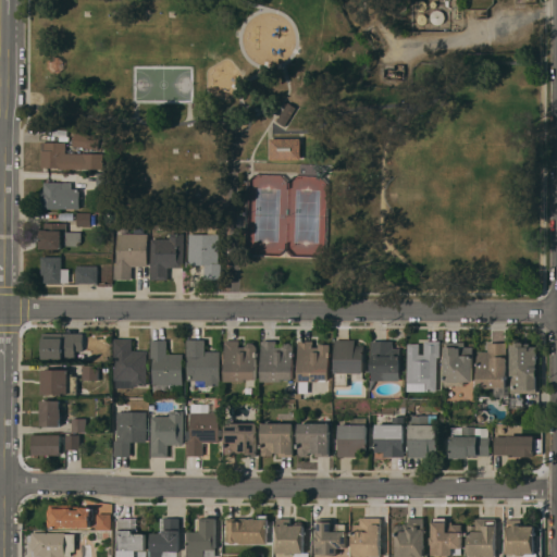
[(291,100),(298,106),(286,125),(277,120),(291,100)]
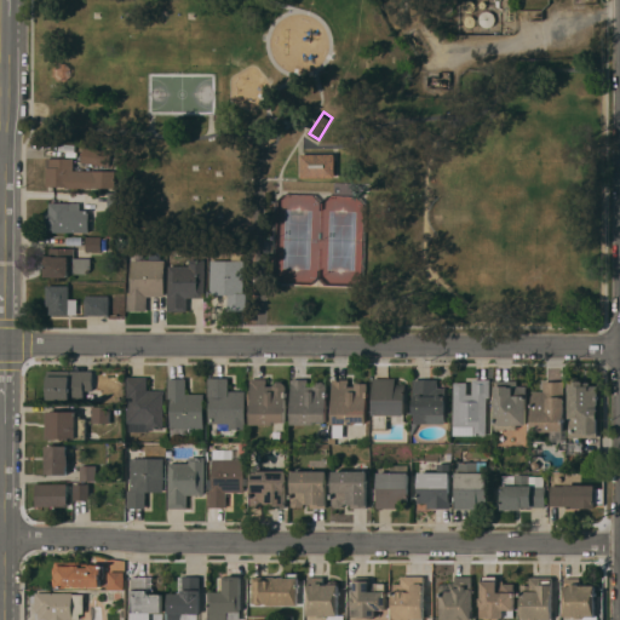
[(110,150),(109,166),(81,162),(82,147),(110,150)]
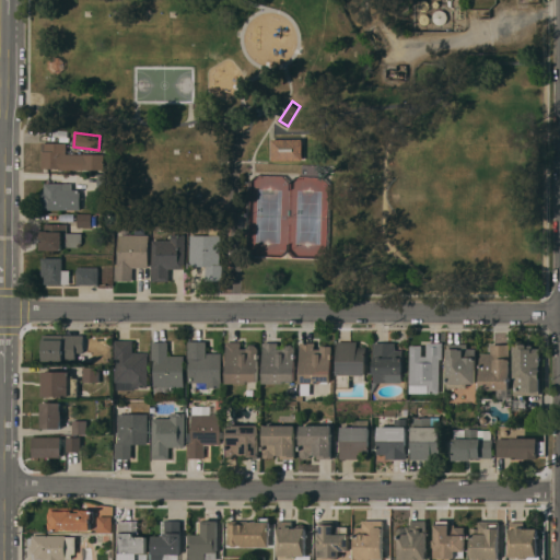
[(304,137),(304,160),(271,160),(271,138),(304,137)]
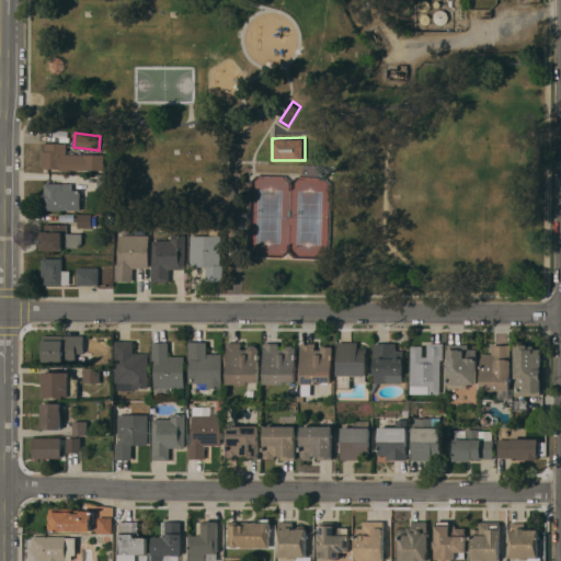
[(60,169),(60,168),(42,168),(43,142),(67,142),(67,153),(104,153),(104,169),(60,169)]
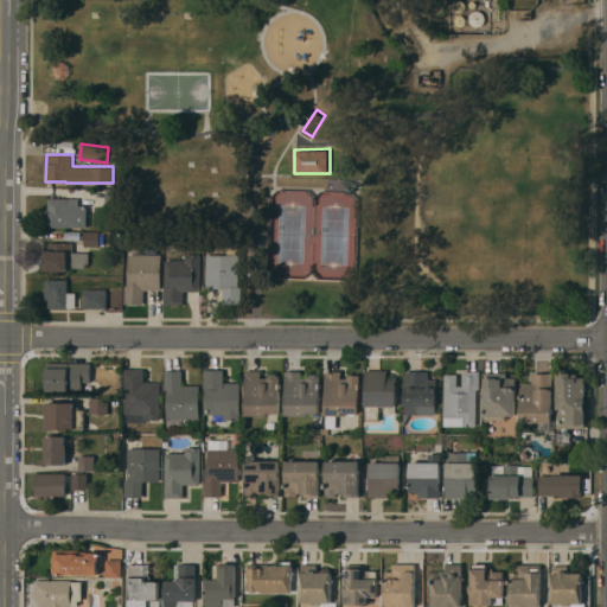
[(107,187),(123,187),(122,206),(107,206),(107,187)]
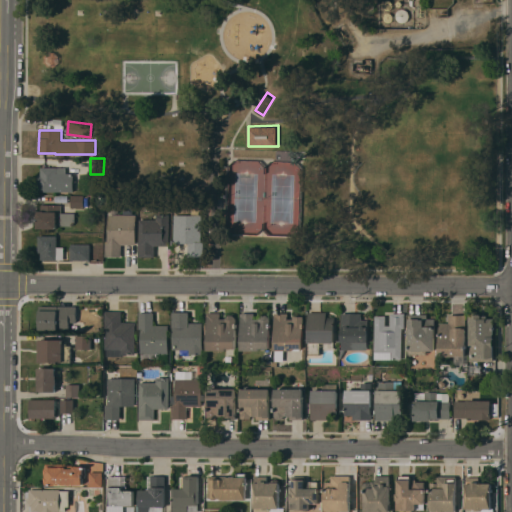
[(38,191),(38,174),(41,174),(41,167),(57,167),(59,167),(59,172),(73,172),(73,191),(38,191)]
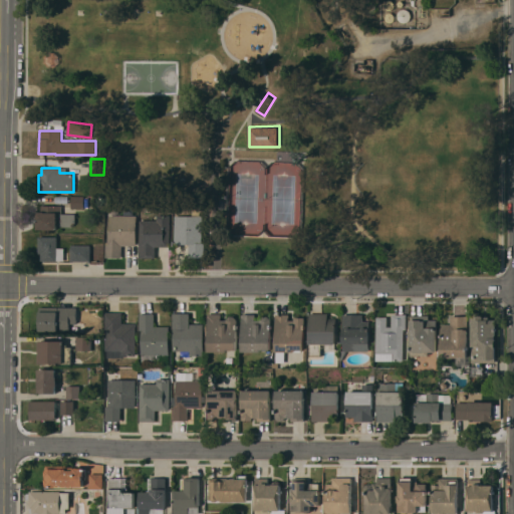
[(71,208),(71,196),(83,196),(83,208),(71,208)]
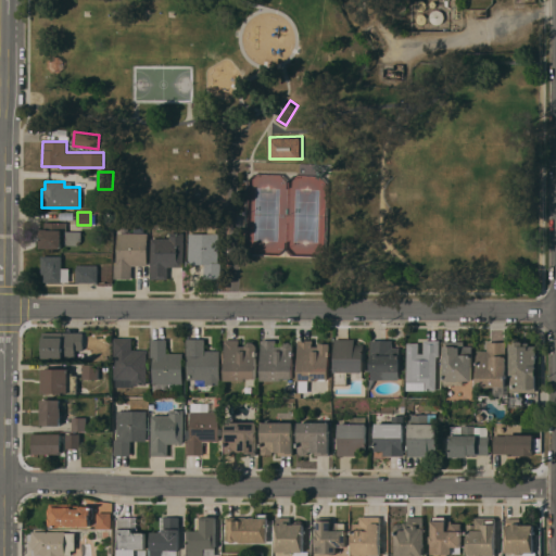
[(40,248),(40,229),(42,229),(43,228),(45,228),(45,222),(67,222),(67,230),(81,230),(80,241),(78,244),(64,244),(64,230),(62,230),(62,248),(40,248)]
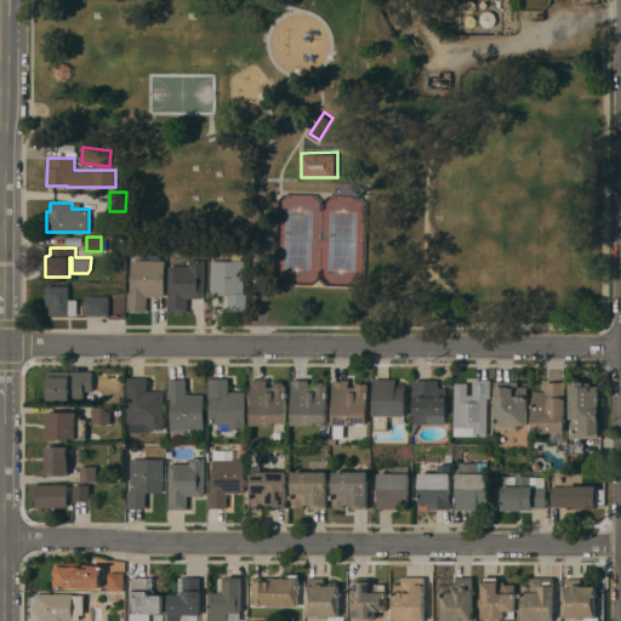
[(210,261),(232,261),(232,250),(243,250),(243,261),(244,261),(244,292),(246,292),(246,311),(228,311),(228,295),(211,295),(210,261)]
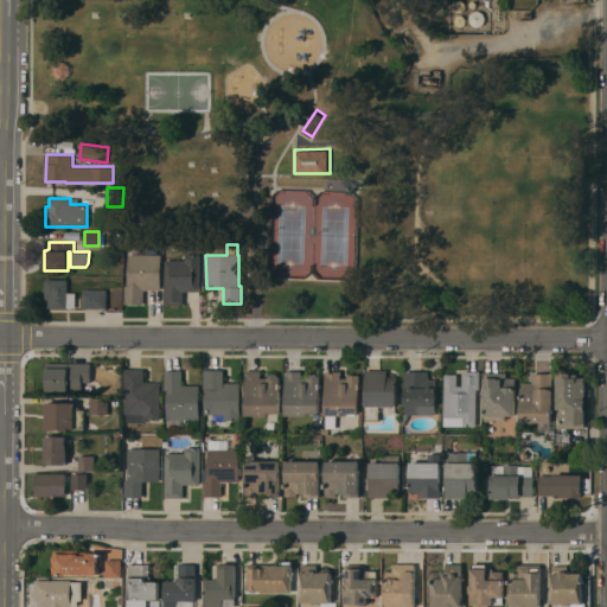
[(128,254),(161,254),(160,289),(144,289),(144,304),(125,304),(125,286),(128,286),(128,254)]
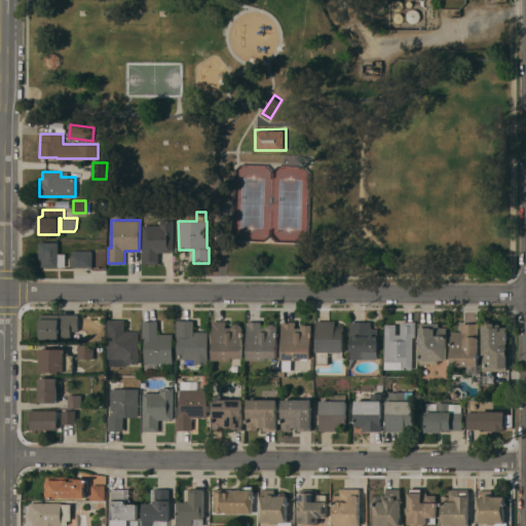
[(143,225),(160,225),(160,220),(174,220),(174,252),(159,252),(159,263),(143,263),(143,225)]
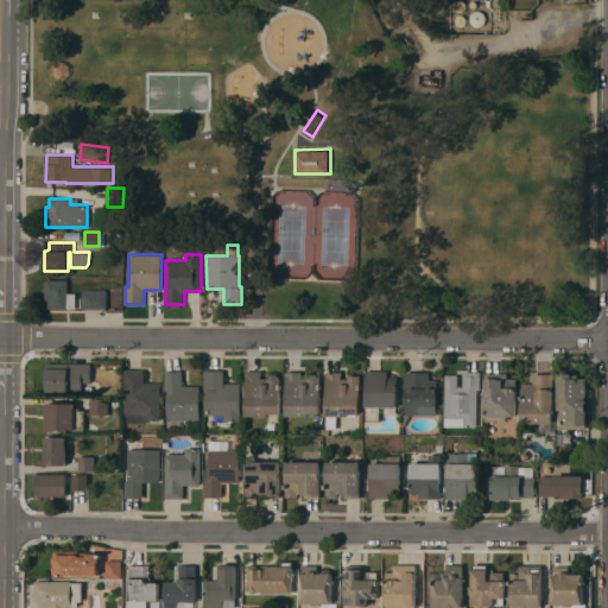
[(45,279),(68,279),(68,292),(76,292),(76,308),(75,308),(75,309),(73,309),(73,308),(68,308),(51,308),(49,308),(49,299),(45,299),(45,279)]
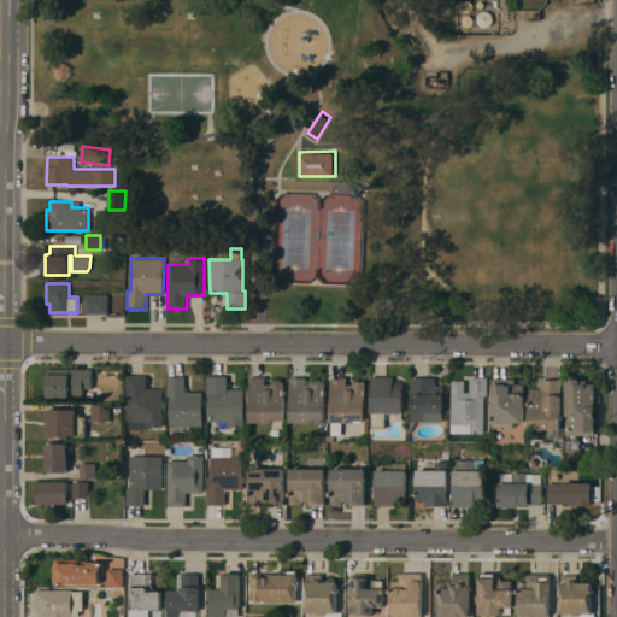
[(84,313),(84,297),(86,293),(107,293),(107,297),(109,297),(109,313),(84,313)]
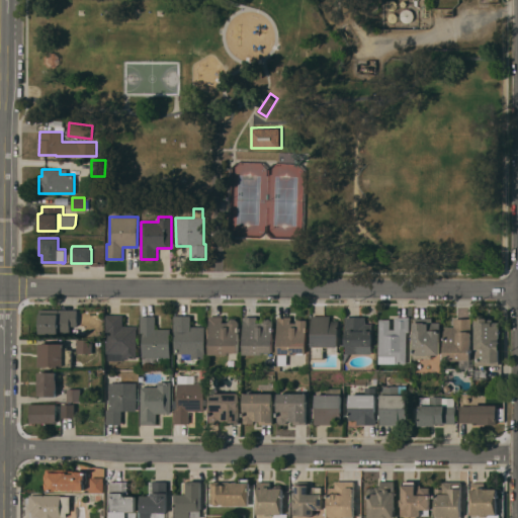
[(77,309),(77,325),(70,325),(70,332),(59,332),(59,334),(39,334),(39,309),(77,309)]
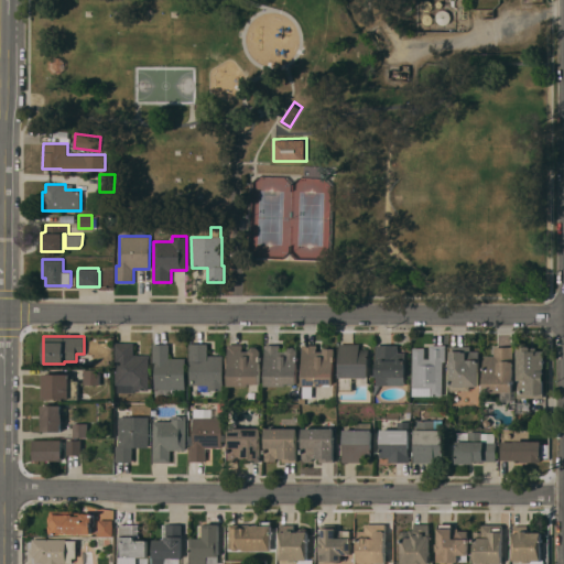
[(116,342),(133,342),(133,354),(150,354),(150,358),(149,358),(149,390),(136,390),(136,392),(117,392),(117,384),(116,384),(116,342)]
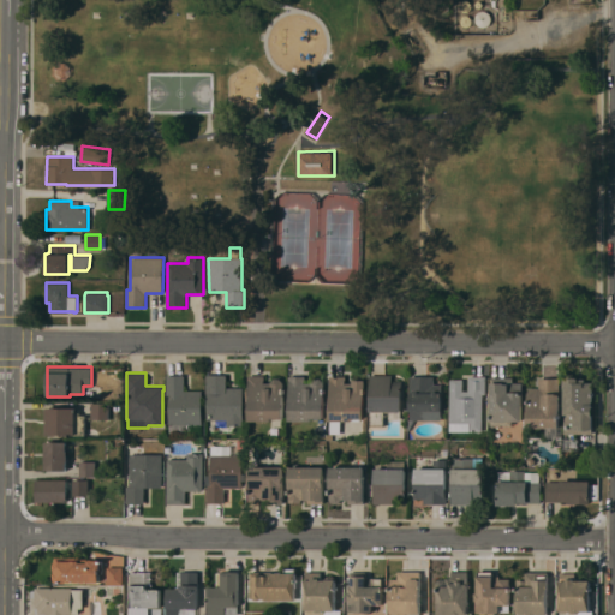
[(207,374),(226,374),(227,387),(243,387),(244,425),(227,425),(227,419),(207,419),(207,374)]
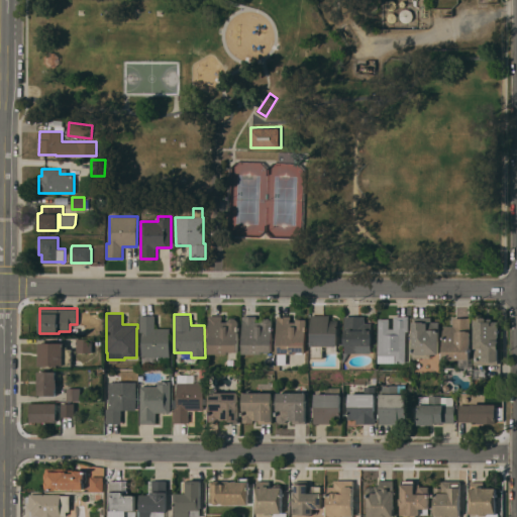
[(142,331),(140,331),(140,315),(154,315),(154,328),(170,328),(171,356),(159,356),(159,364),(142,365),(142,331)]
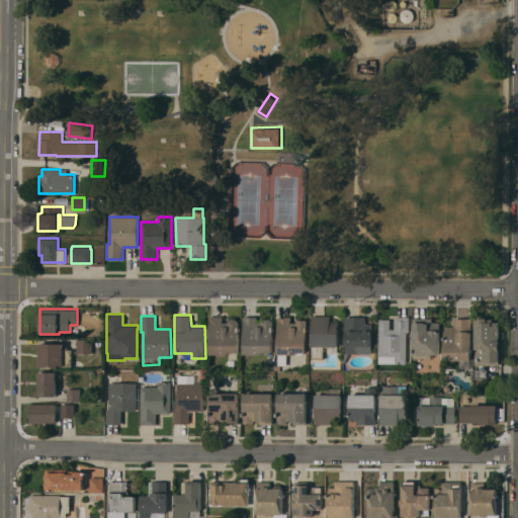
[(239,352),(229,352),(229,354),(209,353),(209,319),(209,316),(223,316),(223,322),(229,322),(232,319),(236,319),(239,322),(239,352)]
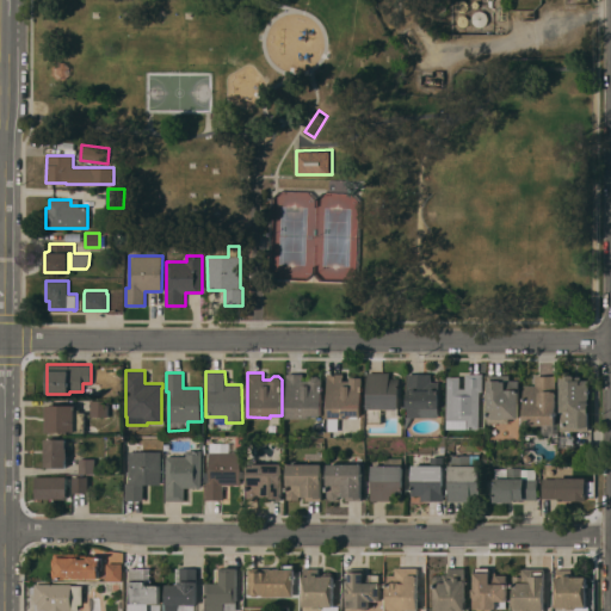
[(322,415),(310,415),(310,418),(288,418),(288,372),(303,374),(303,380),(310,380),(314,376),(319,376),(322,380),(322,415)]
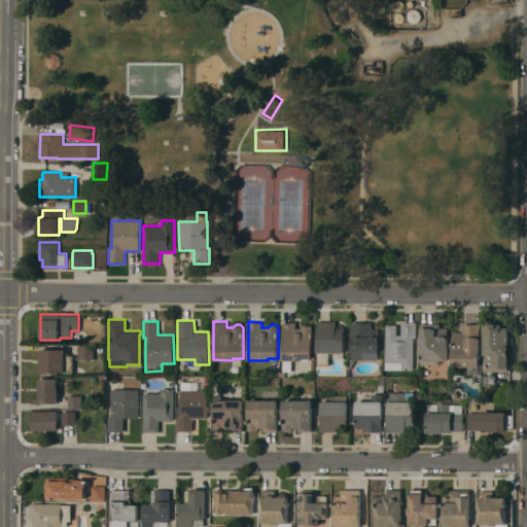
[(317,321),(337,321),(337,326),(345,326),(345,352),(330,352),(330,364),(318,364),(317,321)]
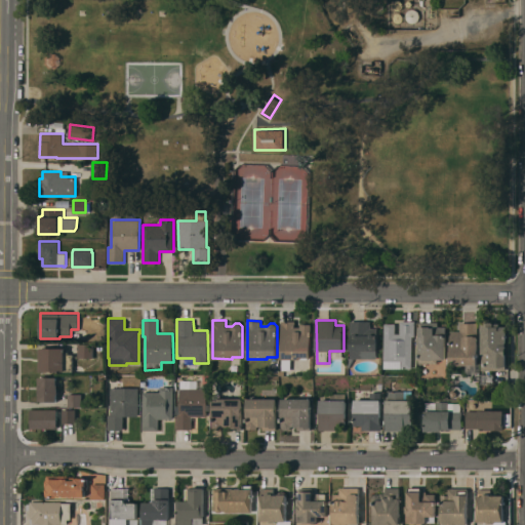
[(385,323),(396,323),(396,333),(400,333),(400,320),(416,320),(416,336),(413,336),(413,368),(402,368),(402,361),(385,361),(385,323)]
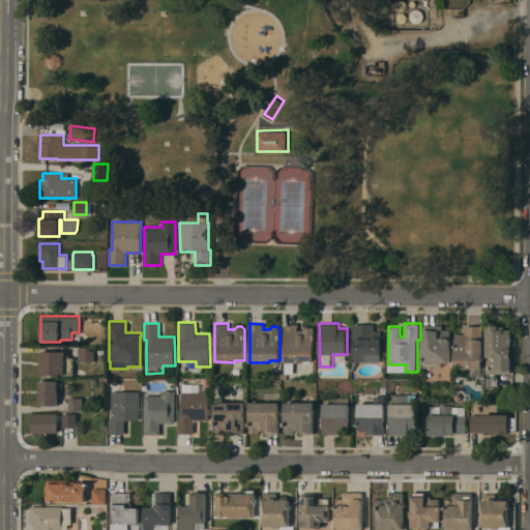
[(315,360),(304,360),(304,362),(294,362),(294,373),(286,373),(286,362),(285,362),(285,326),(284,326),(284,324),(298,324),(298,329),(304,329),(304,327),(315,327),(315,360)]
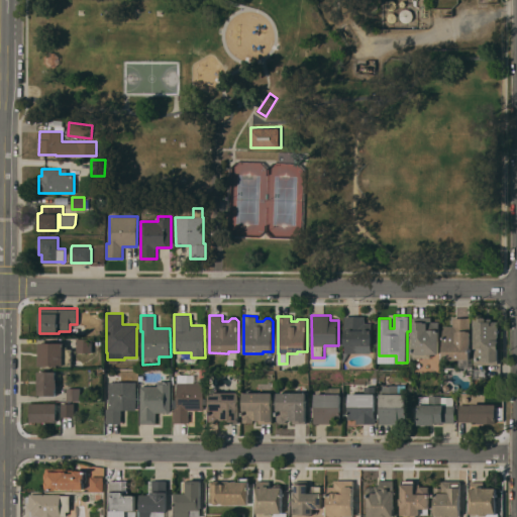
[(345,316),(366,316),(366,323),(372,323),(373,345),(372,345),(372,352),(345,352),(345,316)]
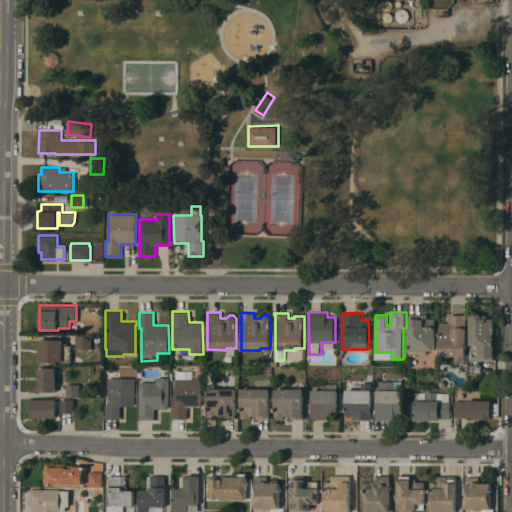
[(428,314),(428,318),(435,318),(435,350),(427,350),(427,353),(409,353),(409,314),(428,314)]
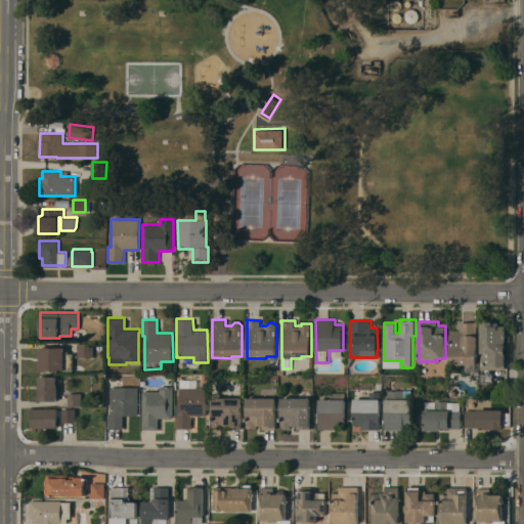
[(450,364),(450,330),(460,330),(460,321),(476,321),(476,336),(478,336),(478,364),(450,364)]
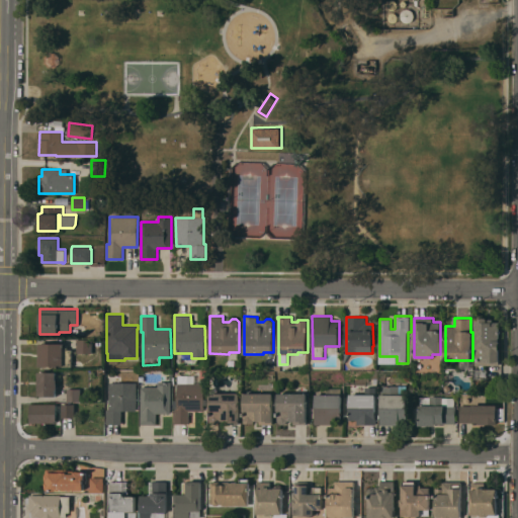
[(476,347),(476,318),(487,318),(487,319),(493,319),(493,322),(500,322),(500,338),(499,338),(499,340),(500,364),(476,364),(476,347)]
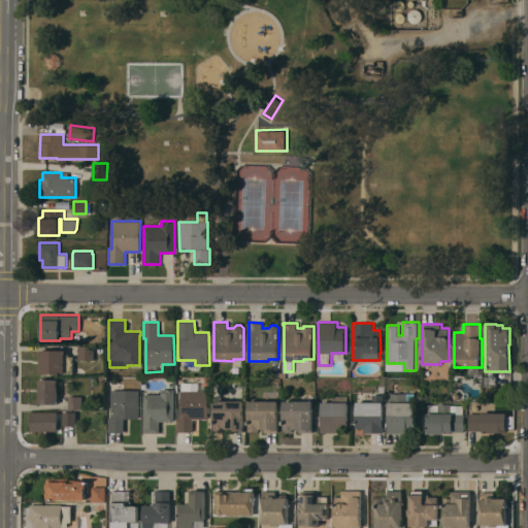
[(78,359),(78,345),(94,345),(93,360),(78,359)]
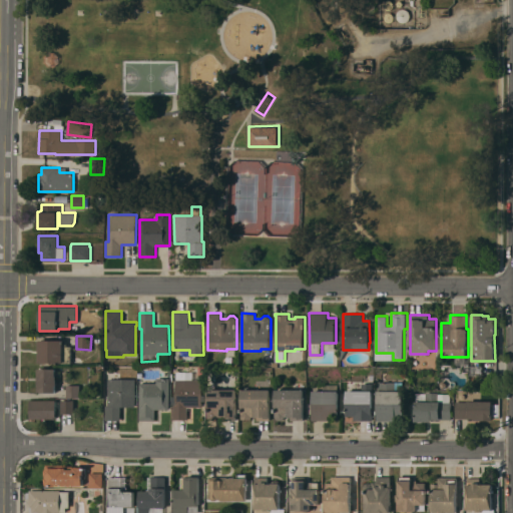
[(38,363),(38,340),(63,340),(63,344),(66,344),(66,346),(71,346),(71,363),(38,363)]
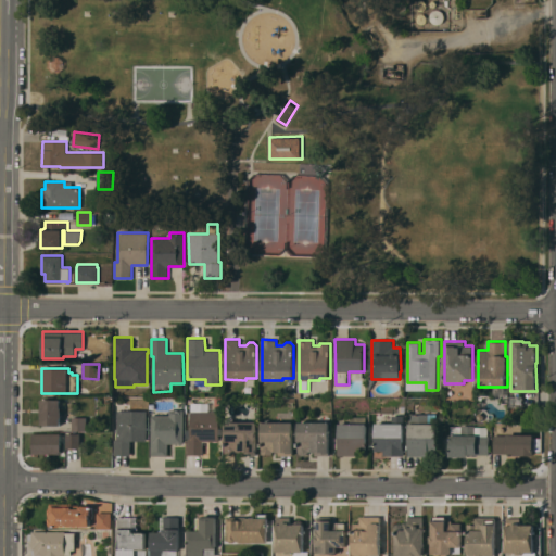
[(41,399),(61,400),(61,408),(61,418),(60,426),(40,425),(41,399)]
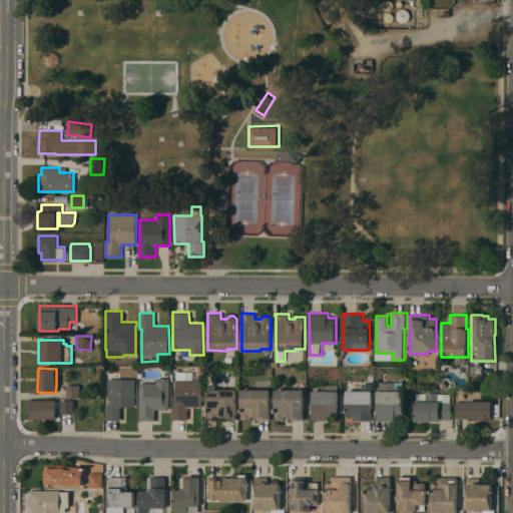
[(175,372),(193,372),(193,379),(202,379),(202,407),(187,407),(187,420),(173,420),(173,404),(175,404),(175,372)]
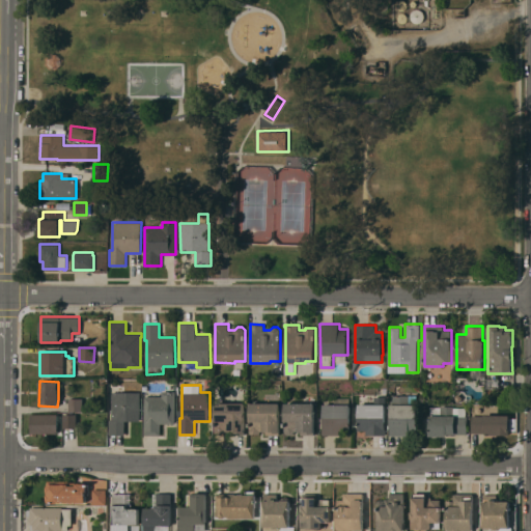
[(140,421),(124,421),(124,435),(109,435),(109,419),(112,419),(112,392),(140,392),(140,421)]
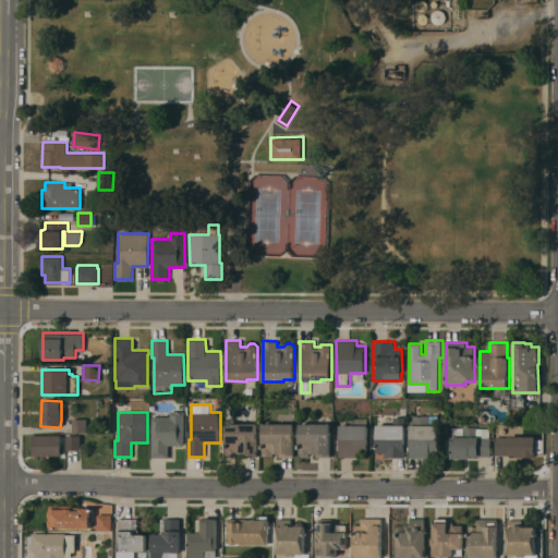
[(184,446),(169,446),(169,458),(153,458),(153,417),(170,417),(170,412),(184,412),(184,446)]
